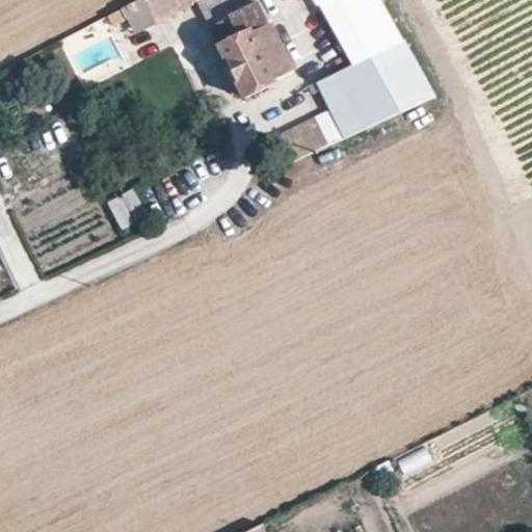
[(143,0),(148,6),(156,24),(204,0),(206,0),(217,23),(243,10),(259,3),(257,0),(143,0)]
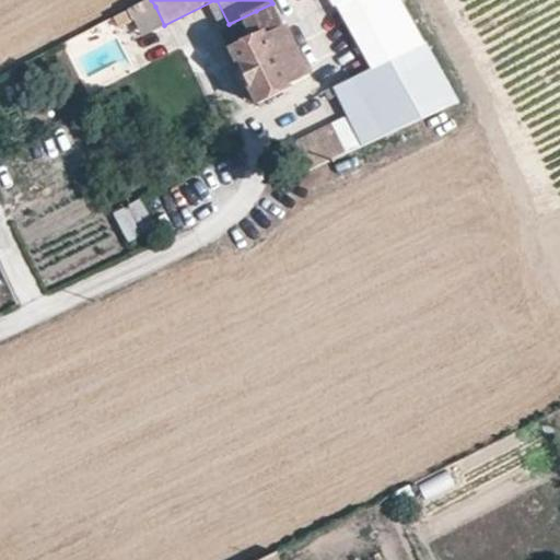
[(458,101),(400,0),(328,0),(334,8),(336,6),(371,68),(387,96),(366,106),(278,149),(273,162),(283,183),(346,152),(458,101)]
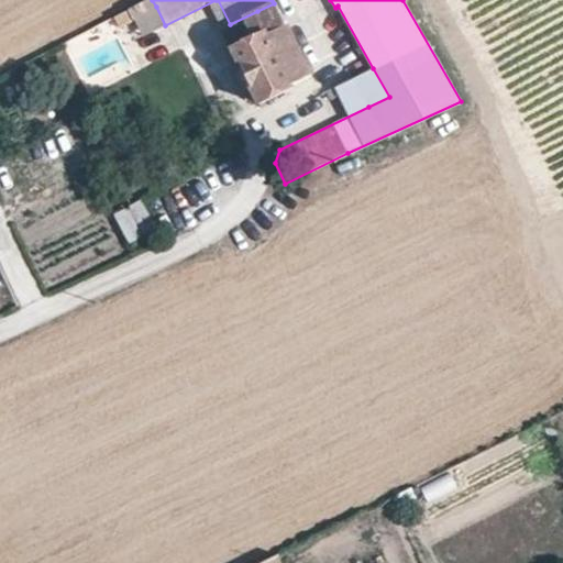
[(285,26),(274,3),(257,11),(266,31),(268,34),(285,26)]
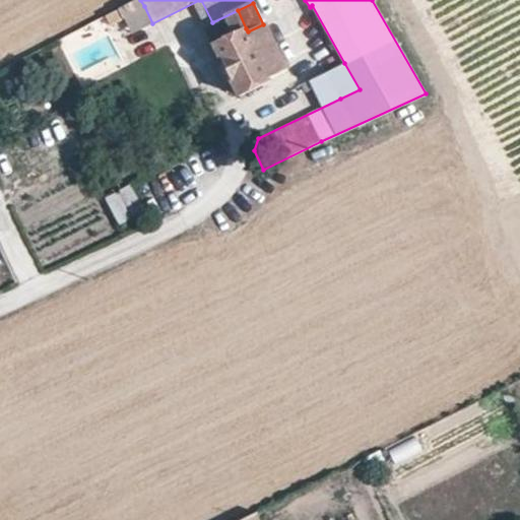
[(238,10),(212,22),(203,27),(212,44),(232,35),(246,28),(238,10)]
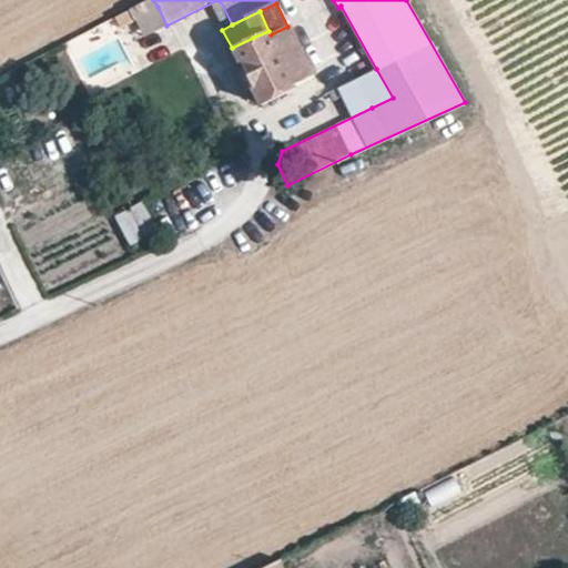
[(260,104),(313,78),(288,26),(287,27),(271,34),(269,31),(253,38),(232,48),(260,104)]
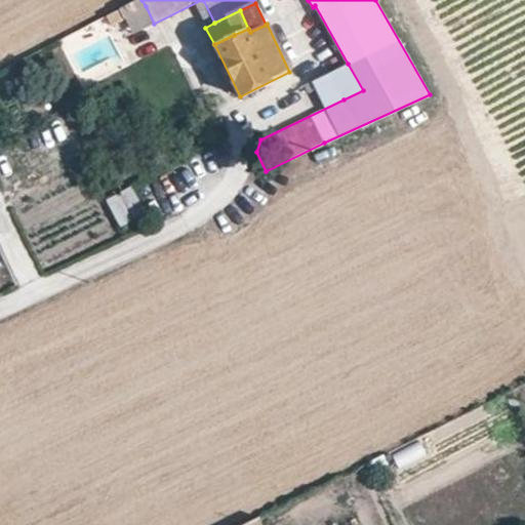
[(363,90),(348,64),(330,73),(344,99),(363,90)]
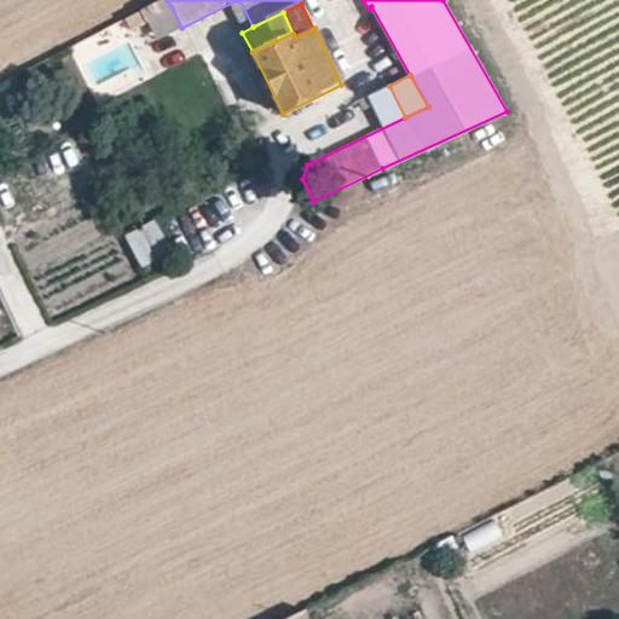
[(157,219),(126,233),(142,267),(174,252),(157,219)]
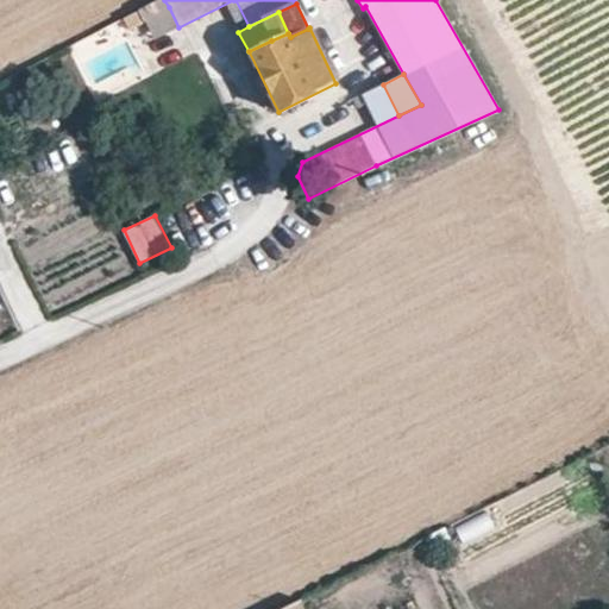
[(457,525),(463,542),(495,531),(488,513),(457,525)]
